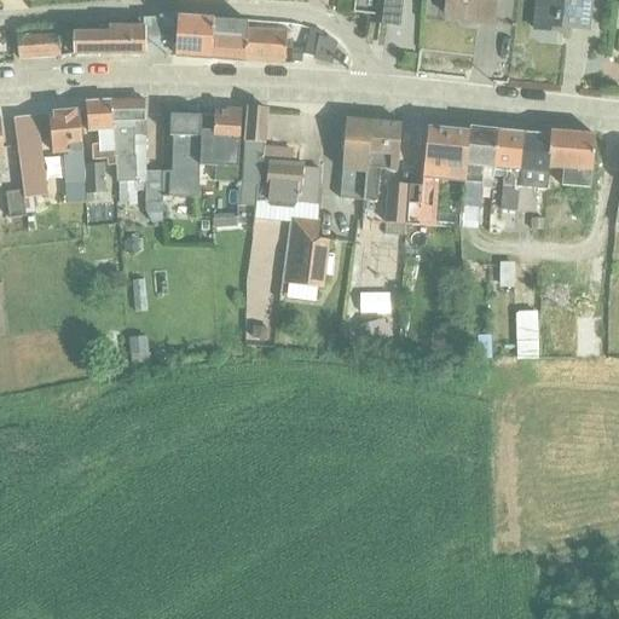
[(385,0),(382,25),(401,28),(404,0),(385,0)]
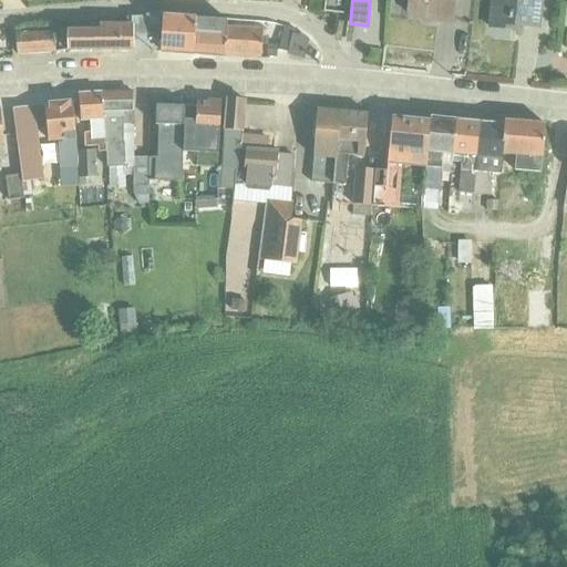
[(408,0),(406,13),(431,17),(431,21),(454,23),(456,0),(408,0)]
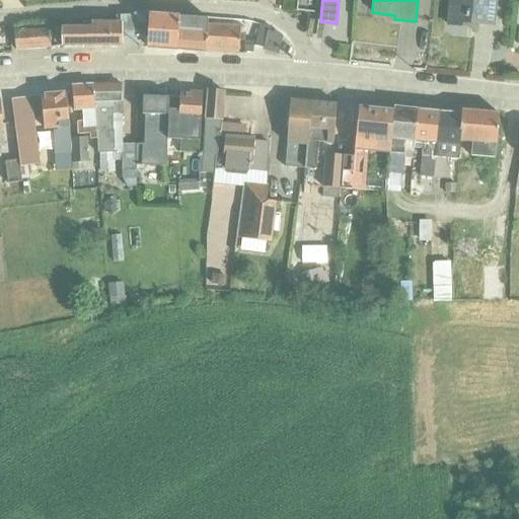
[(450,0),(448,25),(476,28),(476,24),(494,26),(496,0),(450,0)]
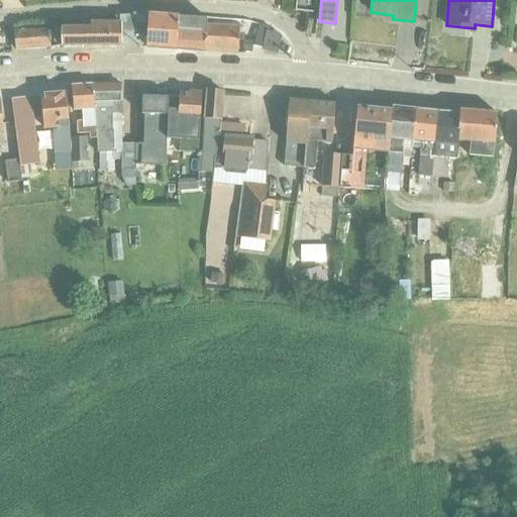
[(144,45),(145,15),(110,16),(111,23),(92,23),(92,27),(63,28),(63,46),(144,45)]
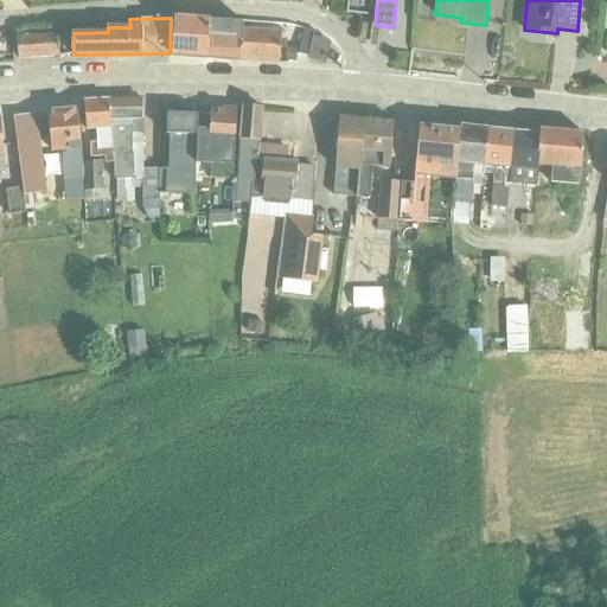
[(171,18),(170,53),(170,56),(208,58),(210,20),(176,18),(176,19),(171,18)]
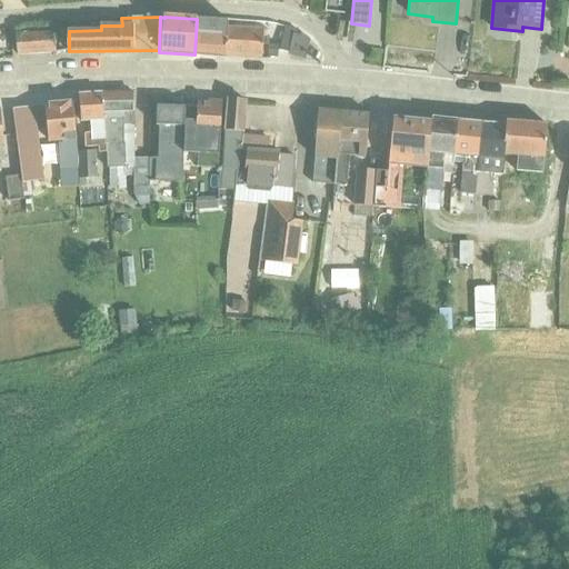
[(197,19),(195,55),(226,57),(228,28),(229,20),(197,19)]
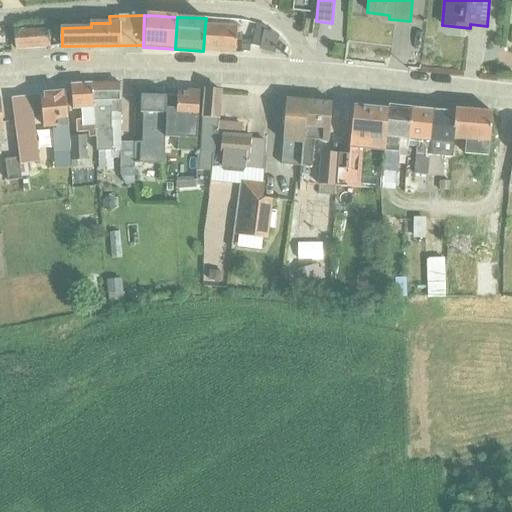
[(205,25),(203,51),(236,54),(237,41),(241,41),(242,27),(205,25)]
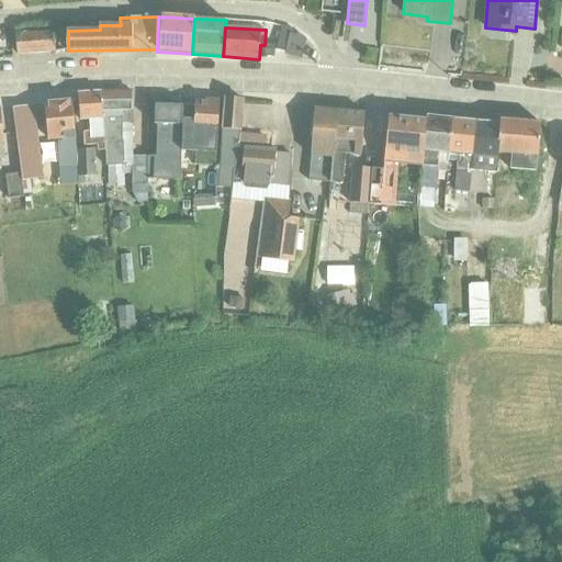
[(288,53),(293,33),(293,30),(282,27),(278,46),(276,46),(266,45),(266,57),(274,57),(276,51),(285,53),(288,53)]
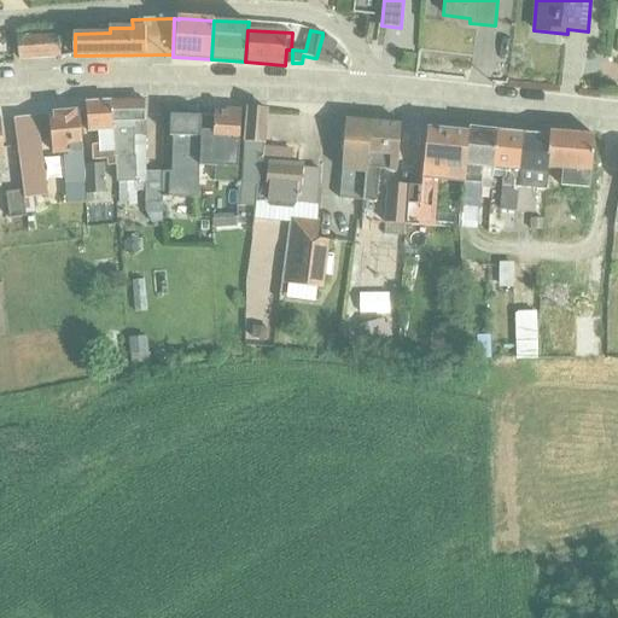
[(59,35),(17,38),(19,60),(60,58),(59,35)]
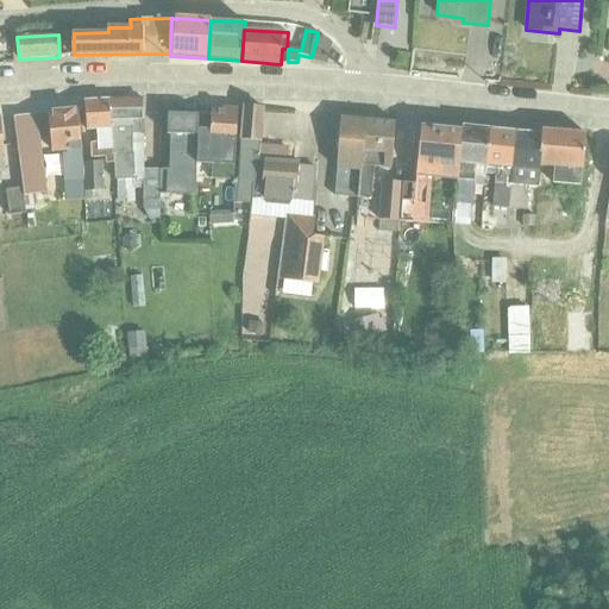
[(312,57),(309,57),(308,61),(327,63),(332,42),(321,37),(318,36),(312,57)]
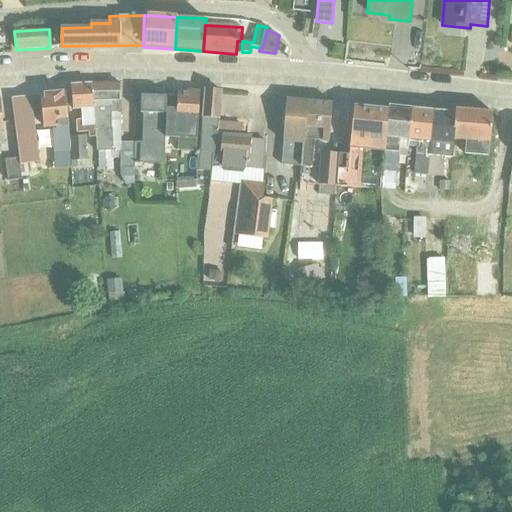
[(120,83),(92,84),(96,137),(97,151),(99,151),(99,171),(115,170),(115,150),(121,150),(121,142),(120,83)]
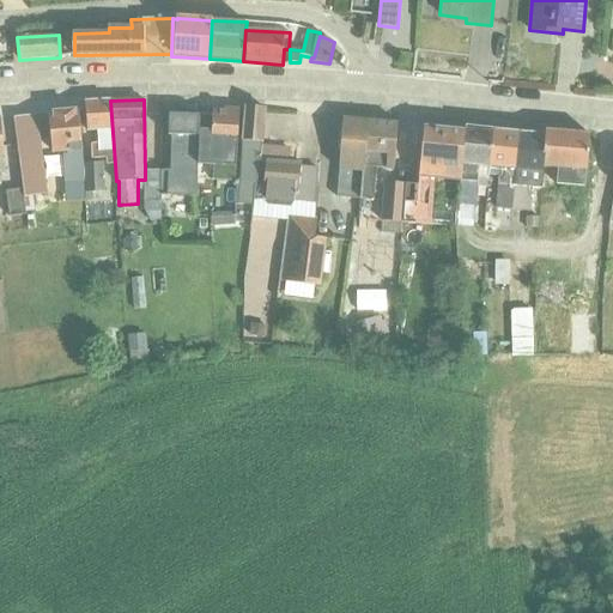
[(115,164),(110,101),(86,103),(87,132),(98,131),(98,143),(91,144),(92,159),(107,159),(107,164),(115,164)]
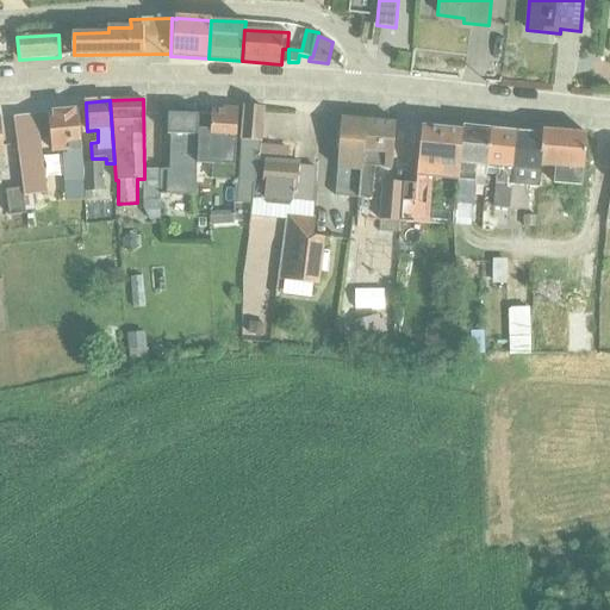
[(211,129),(207,165),(212,165),(211,176),(234,179),(238,110),(212,107),(211,129)]
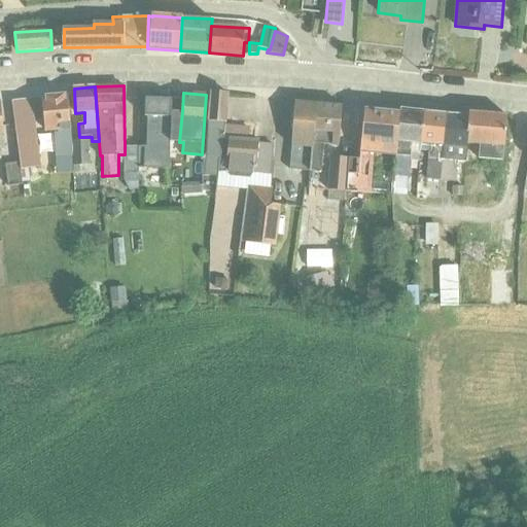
[(218,176),(225,127),(229,95),(211,93),(204,175),(218,176)]
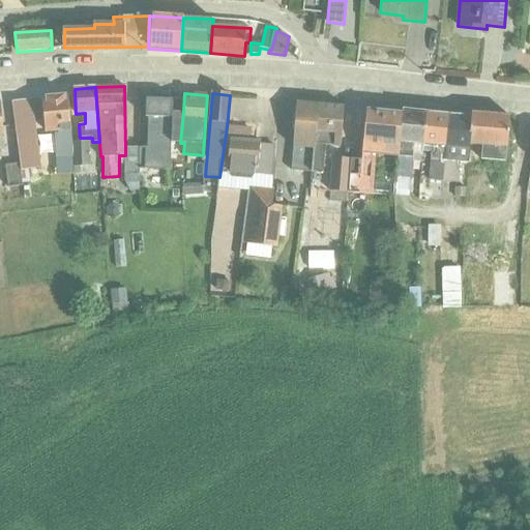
[(68,95),(43,98),(47,133),(55,133),(58,175),(74,174),(72,157),(74,157),(72,140),(68,95)]
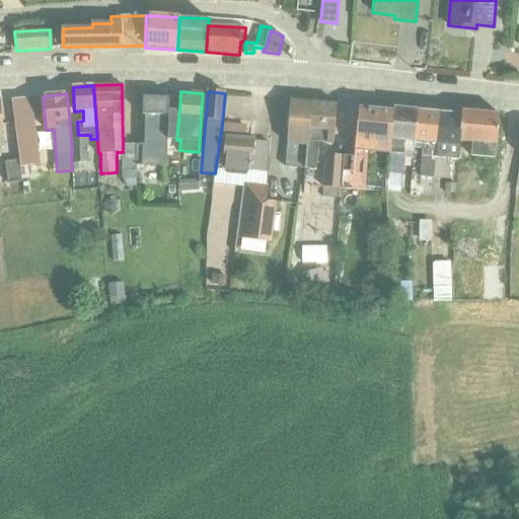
[(144,144),(123,144),(123,152),(123,176),(127,187),(137,187),(137,166),(167,166),(168,139),(169,109),(169,97),(143,96),(143,115),(145,115),(144,144)]
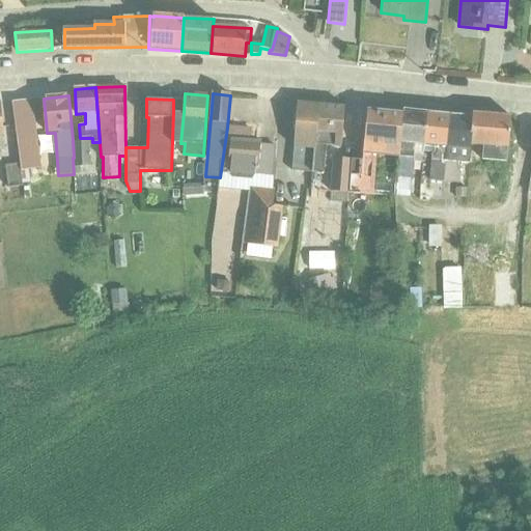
[(20,164),(23,184),(30,183),(29,170),(40,169),(32,100),(11,102),(20,164)]
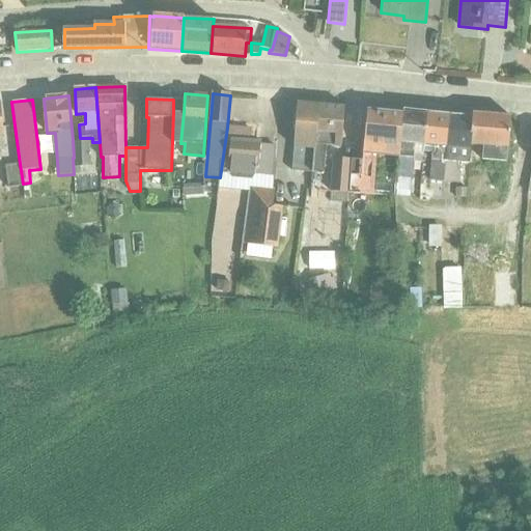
[(312,173),(317,105),(298,103),(291,171),(312,173)]
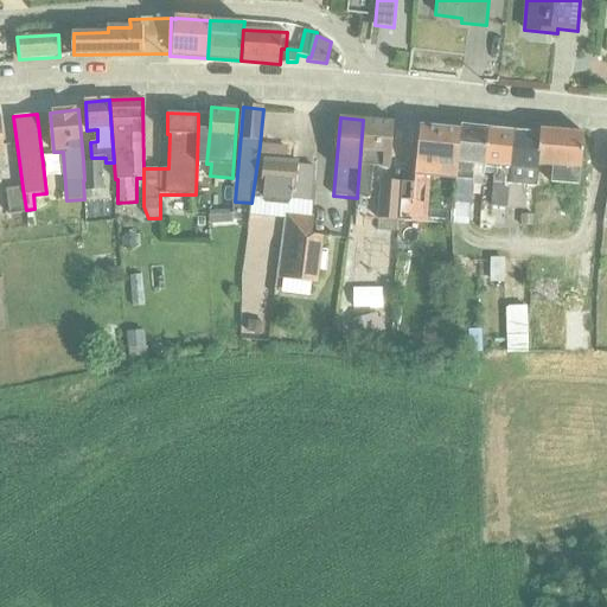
[(363,120),(357,198),(371,199),(374,167),(390,168),(394,122),(363,120)]
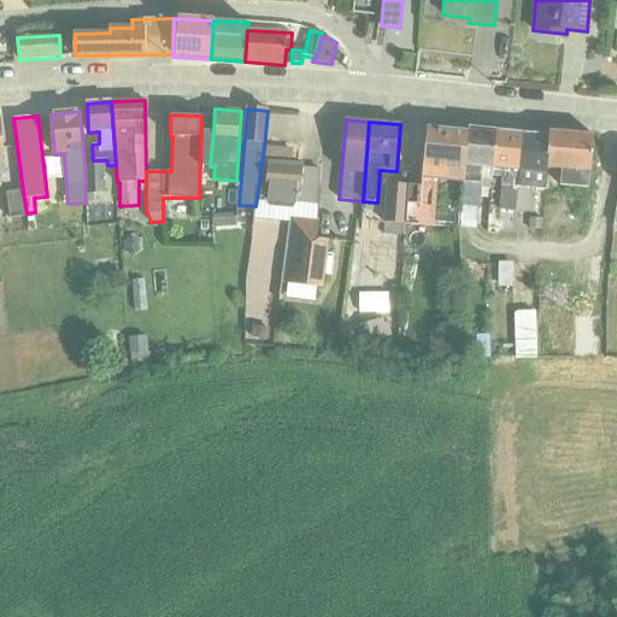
[(464,181),(469,133),(427,129),(422,177),(464,181)]
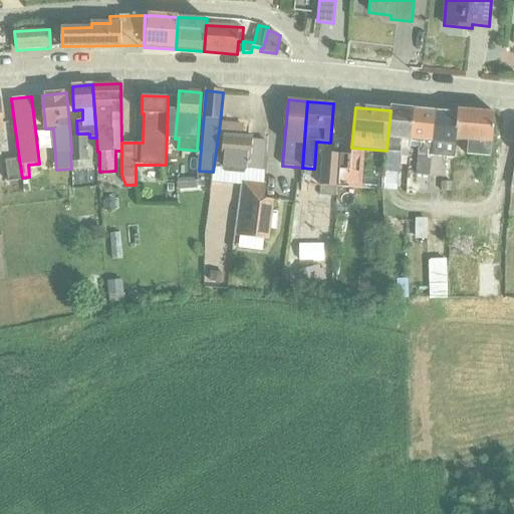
[(391,110),(387,151),(382,182),(398,183),(401,157),(408,157),(410,147),(413,109),(391,107),(391,110)]
